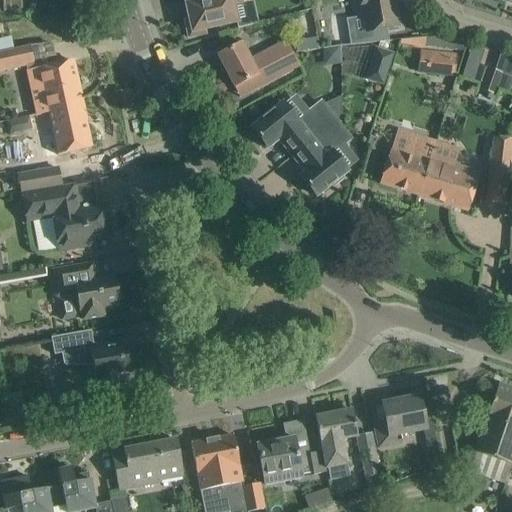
[(2,0),(3,11),(23,9),(22,0),(2,0)]
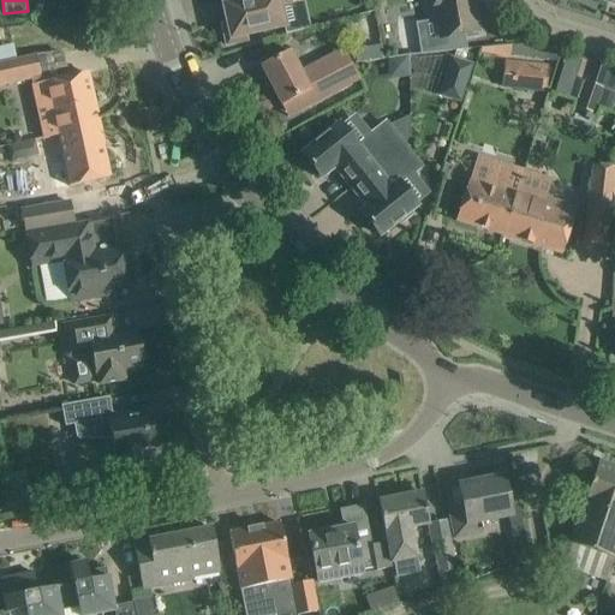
[(227,24),(221,25),(226,46),(246,41),(245,36),(284,27),(280,9),(290,6),(288,0),(245,0),(222,6),(227,24)]
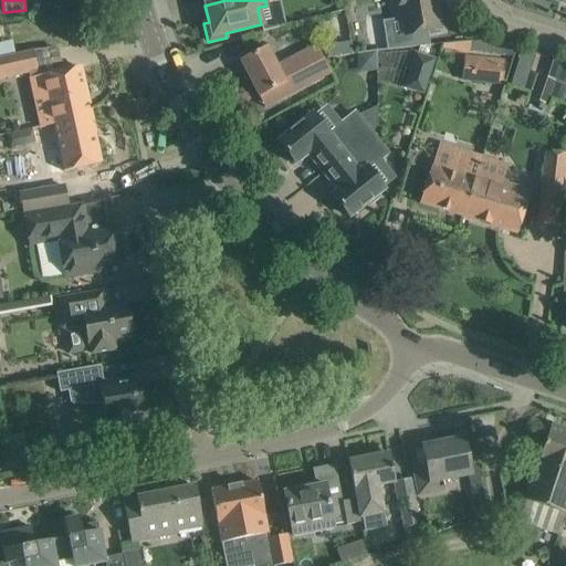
[(392,0),(396,19),(401,19),(405,37),(440,30),(433,0),(392,0)]
